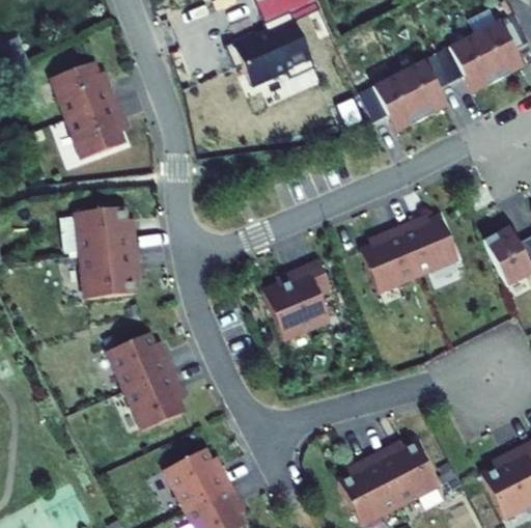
[(314,9),(309,0),(250,0),(260,25),(285,14),(288,21),(314,9)]
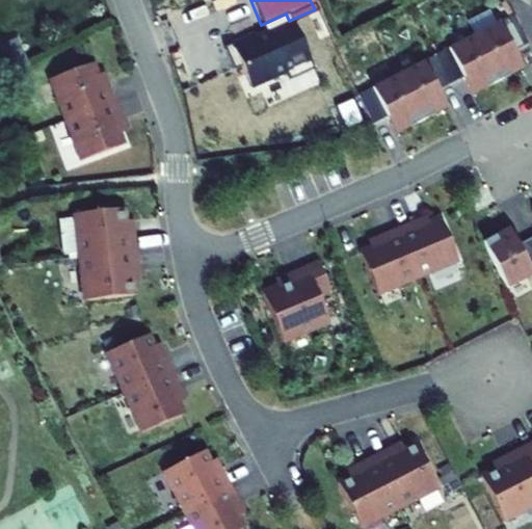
[(531,44),(531,32),(522,12),(482,33),(506,79),(531,65),(523,49),(531,44)]
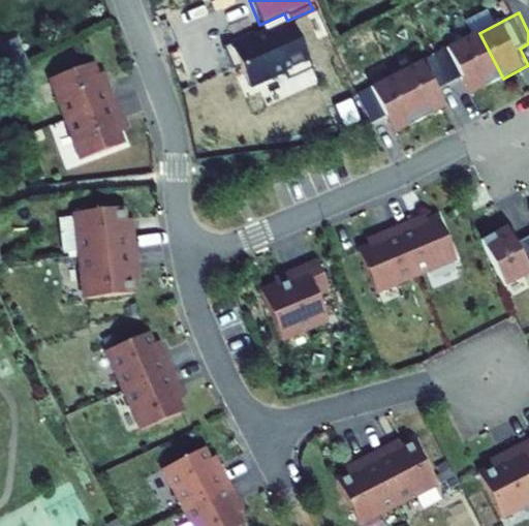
[(287,21),(284,13),(259,25),(261,33),(250,38),(247,35),(244,36),(219,47),(231,74),(239,71),(248,93),(286,75),(289,84),(311,74),(287,21)]
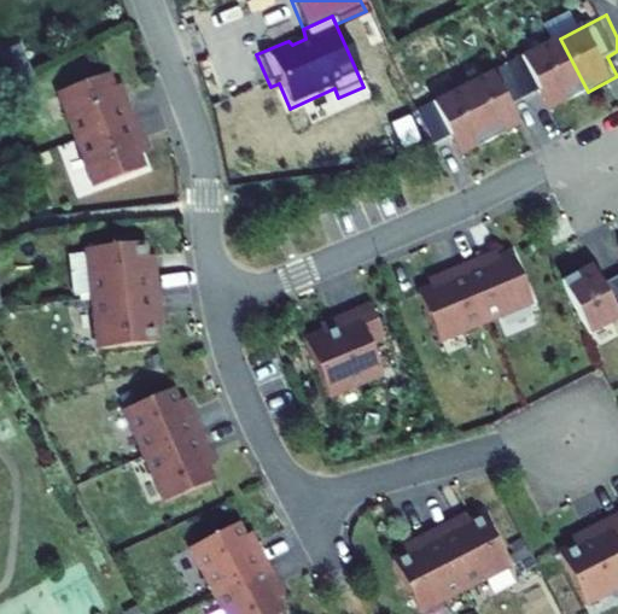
[(1,40),(15,74),(36,64),(24,30),(1,40)]
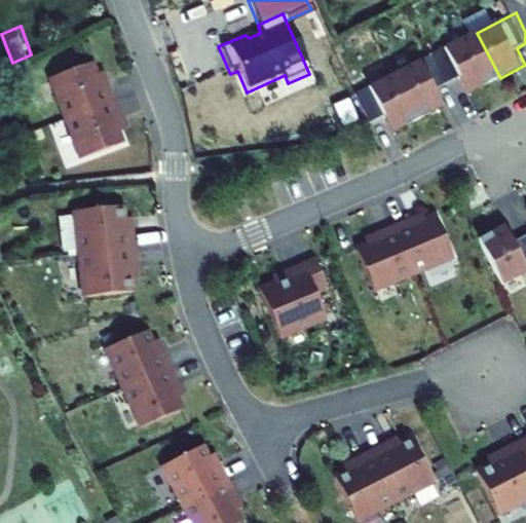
[(500,78),(477,33),(439,52),(454,81),(466,75),(476,91),(500,78)]
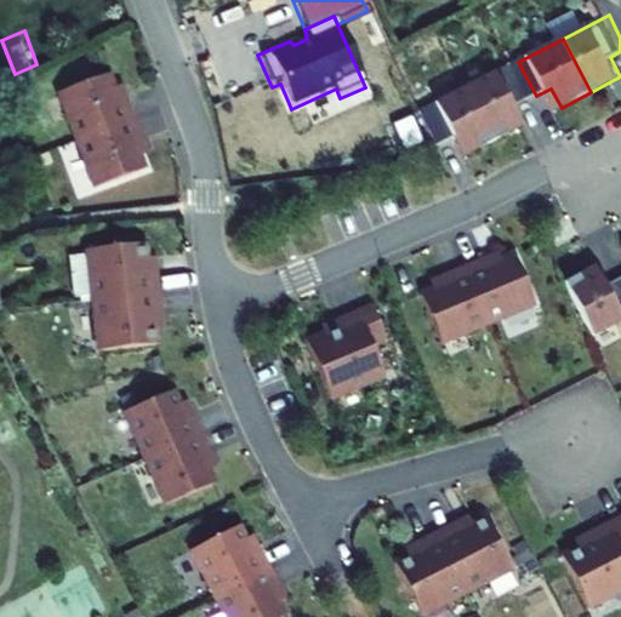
[(536,96),(518,62),(474,86),(502,138),(531,124),(520,104),(536,96)]
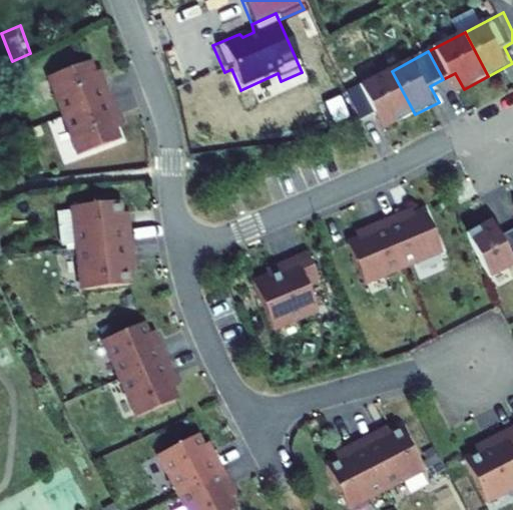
[(103,73),(96,52),(54,67),(68,106),(116,90),(110,71),(103,73)]
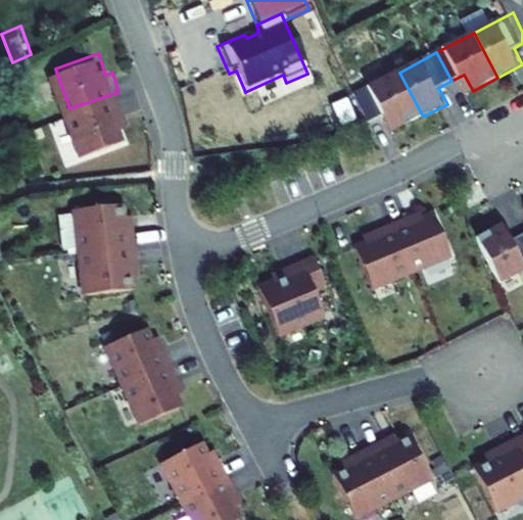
[(423,116),(399,73),(361,92),(375,120),(375,121),(389,113),(397,130),(423,116)]
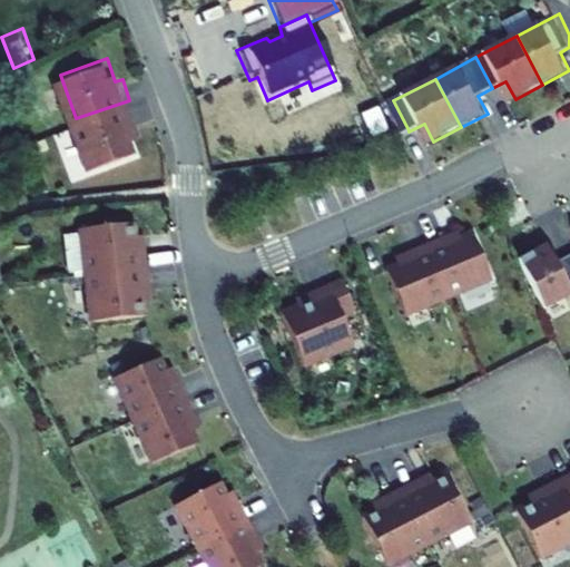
[(137,121),(129,100),(76,118),(91,163),(138,147),(129,124),(137,121)]
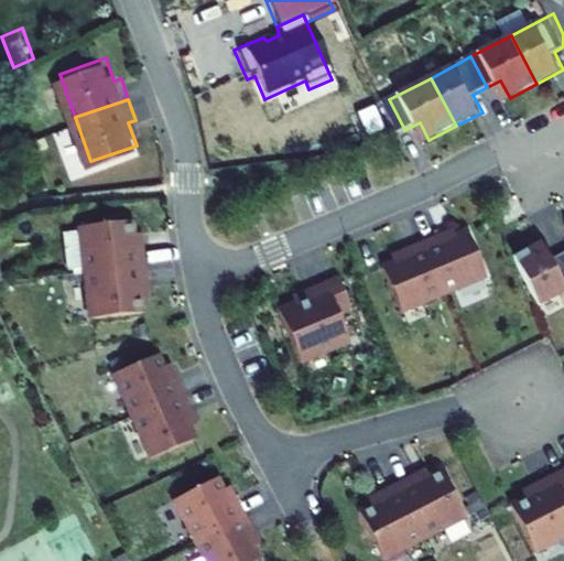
[(137,243),(133,218),(80,224),(86,270),(147,262),(144,241),(137,243)]
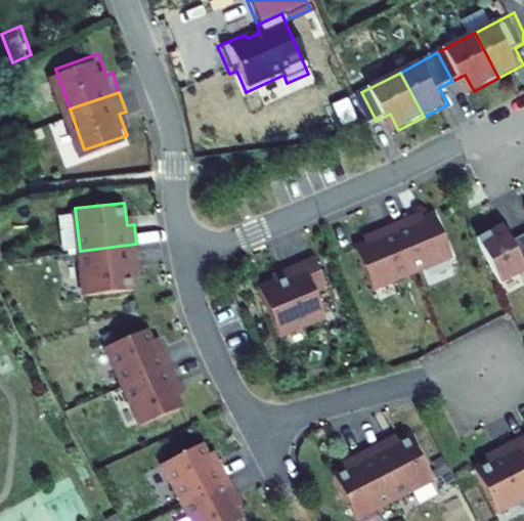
[(417,222),(413,215),(395,223),(416,271),(455,255),(437,213),(417,222)]
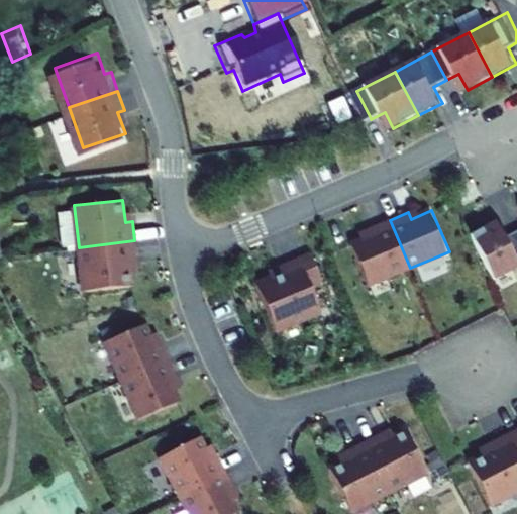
[(410,268),(390,220),(371,228),(374,235),(353,243),(371,285),(410,268)]
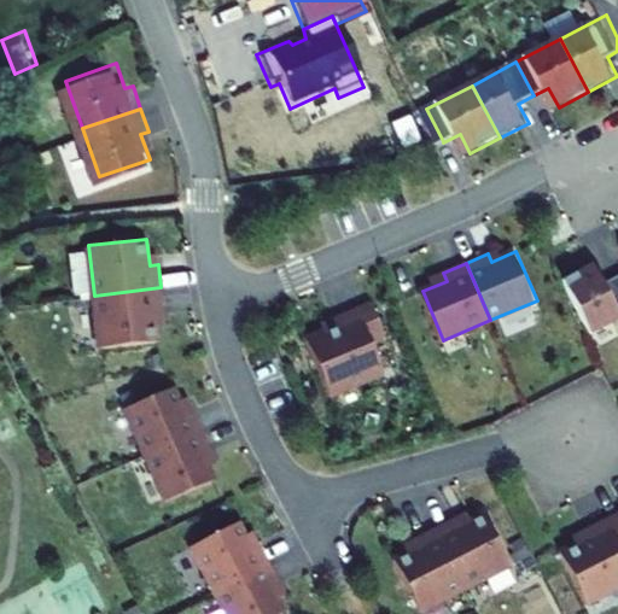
[(600,284),(589,264),(559,280),(587,334),(617,317),(617,284),(614,276),(600,284)]
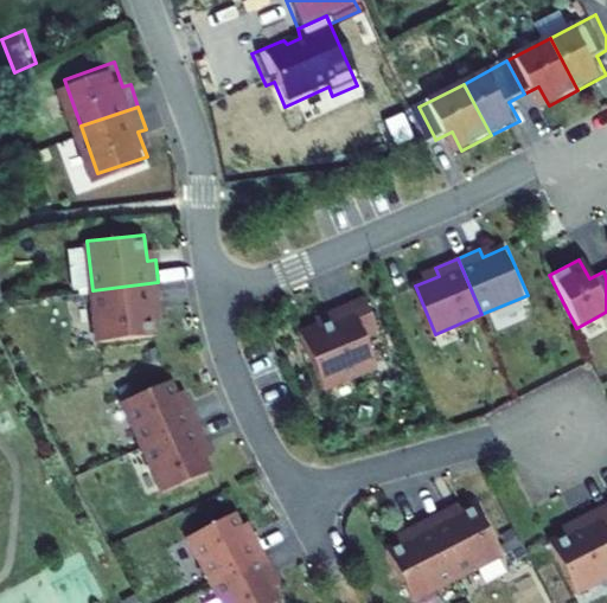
[(160,307),(158,282),(93,290),(98,340),(155,333),(153,307),(160,307)]
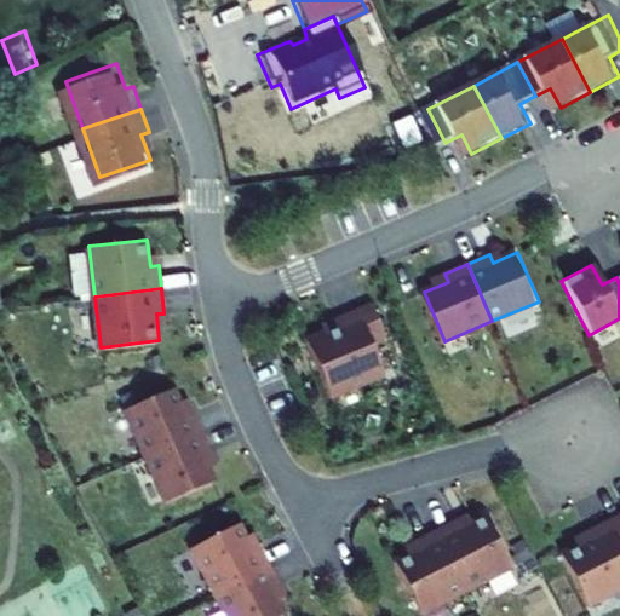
[(390,337),(375,303),(337,320),(340,327),(310,340),(334,397),(389,374),(375,343),(390,337)]
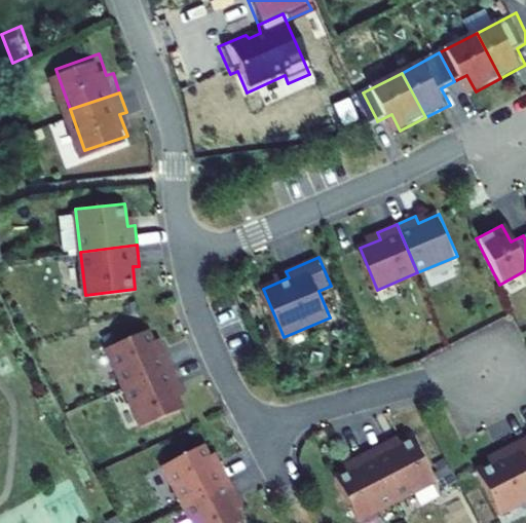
[(157,348),(148,328),(107,346),(124,385),(173,365),(164,345),(157,348)]
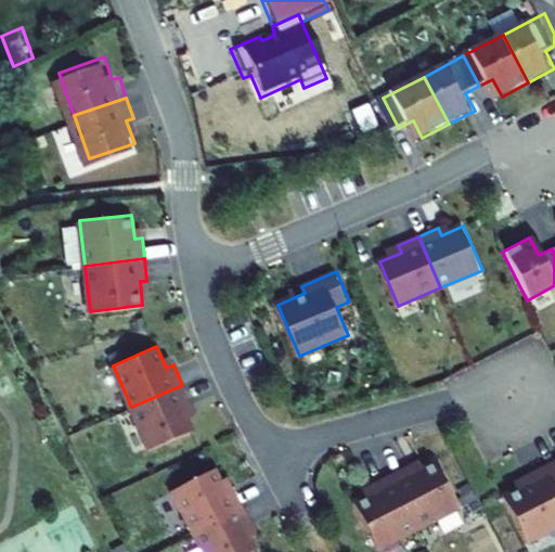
[(191,405),(182,385),(131,407),(150,449),(194,429),(184,408),(191,405)]
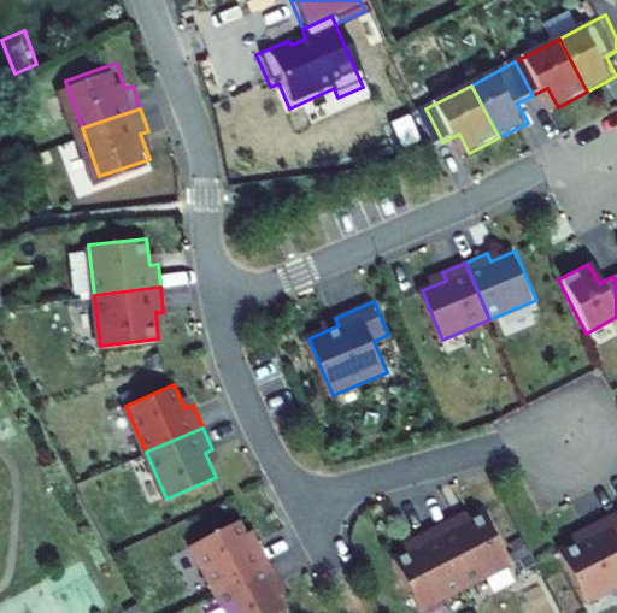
[(616,510),(586,526),(589,534),(560,549),(588,601),(616,585),(616,510)]
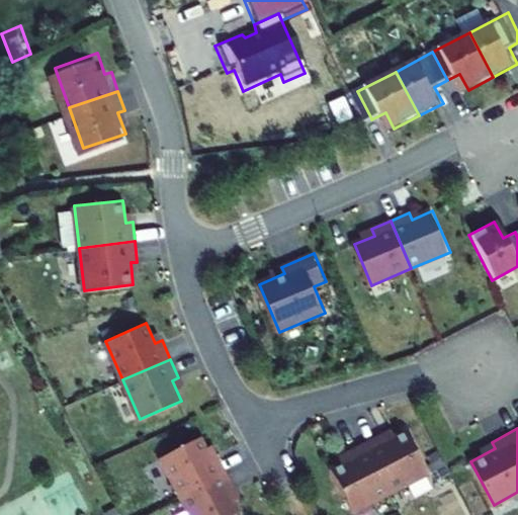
[(430,473),(407,429),(387,439),(383,433),(366,442),(392,492),(430,473)]
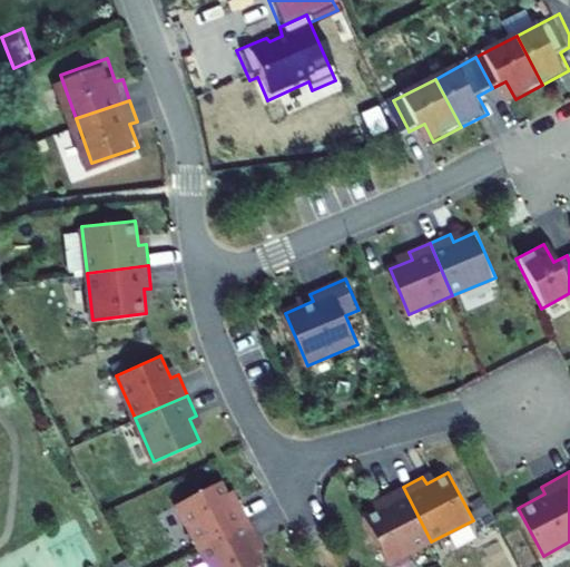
[(233,501),(222,480),(178,502),(199,544),(251,518),(239,498),(233,501)]
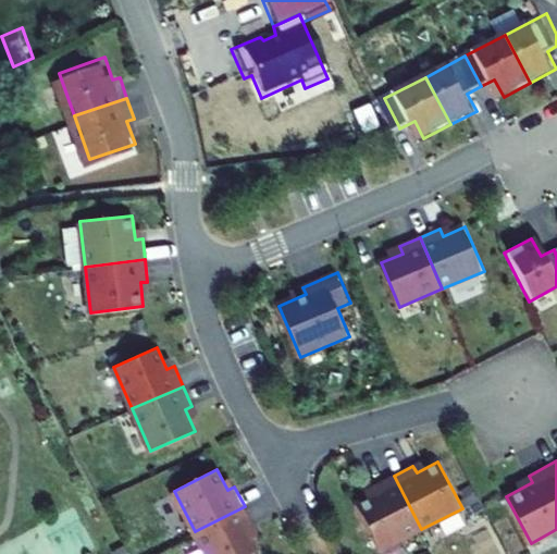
[(421,529),(394,476),(374,485),(378,493),(357,504),(381,551),(421,529)]
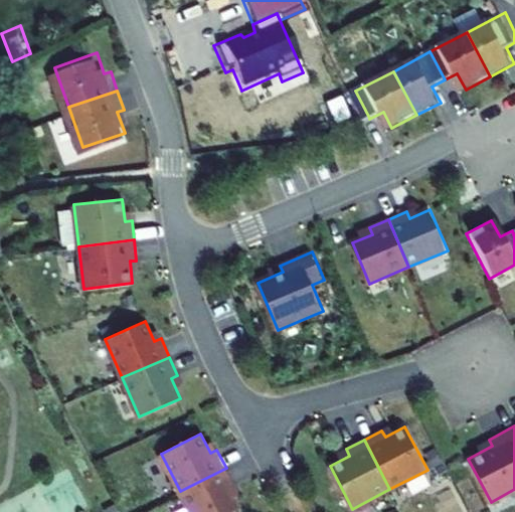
[(235,486),(226,468),(180,491),(190,511),(233,511),(239,508),(229,489),(235,486)]
